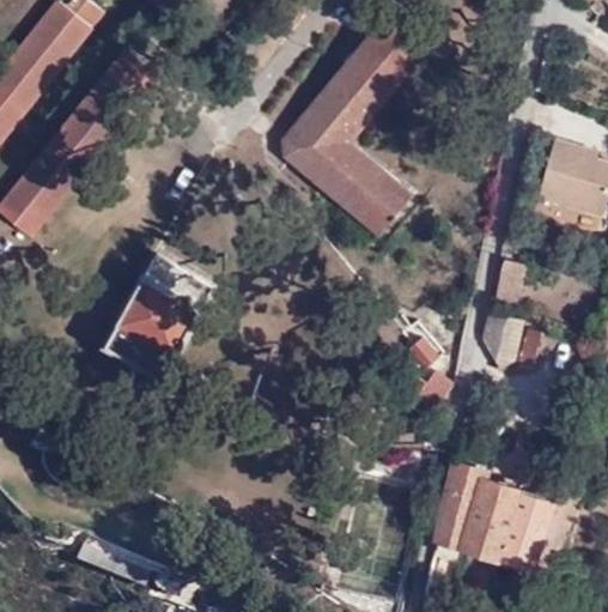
[(0,137),(19,114),(4,102),(12,92),(26,104),(99,13),(81,0),(66,0),(61,7),(54,1),(0,70),(0,137)]
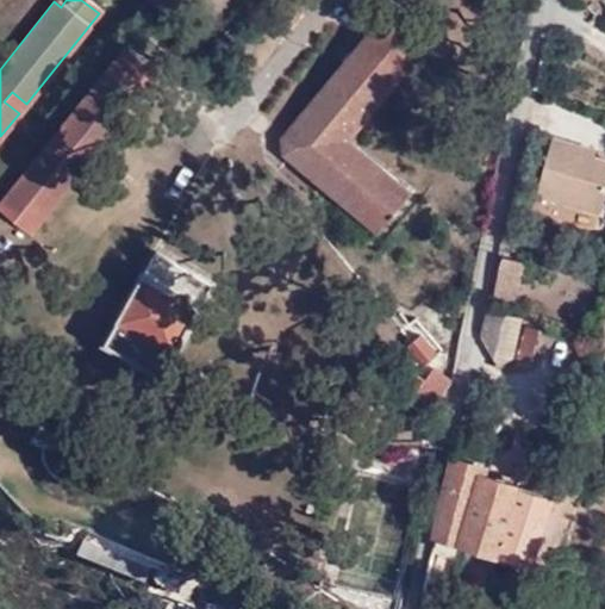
[(144,0),(162,12),(170,0),(144,0)]
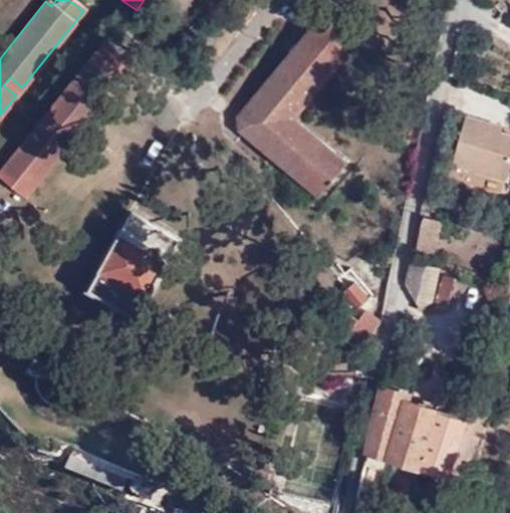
[(322,12),(354,39),(361,31),(329,5),(322,12)]
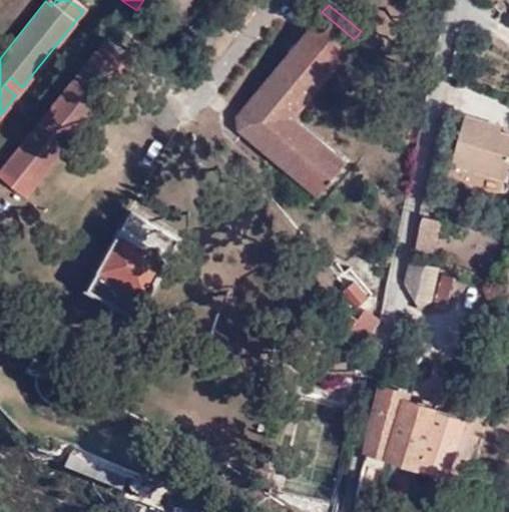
[(289,118),(354,39),(322,12),(312,24),(235,117),(235,129),(307,188),(318,175),(326,180),(341,163),(289,118)]
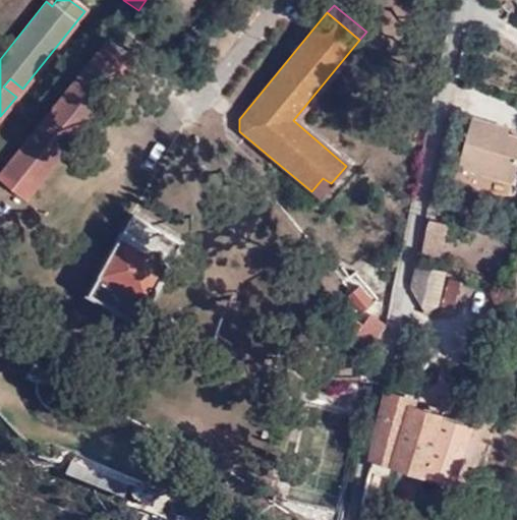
[(0,183),(22,203),(74,136),(62,126),(69,118),(81,128),(133,64),(105,41),(0,171),(0,183)]
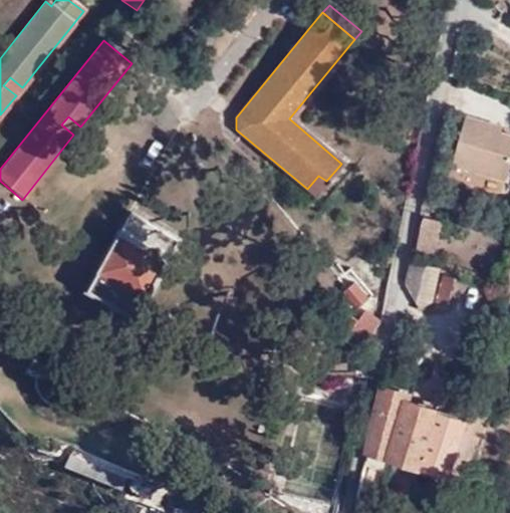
[(3,85),(16,95),(22,87),(10,77),(3,85)]
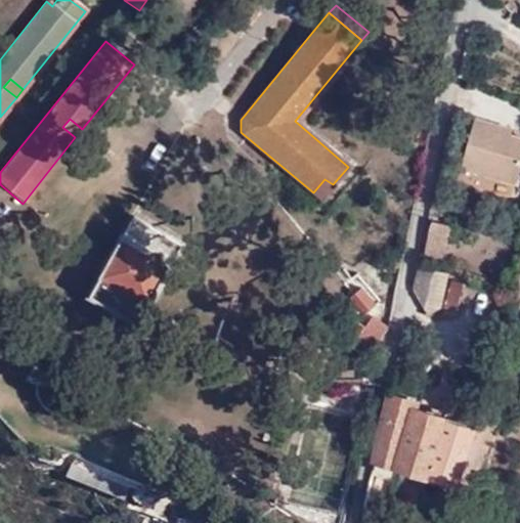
[(494,130),(494,125),(467,117),(453,167),(508,180),(518,135),(502,131),(494,130)]
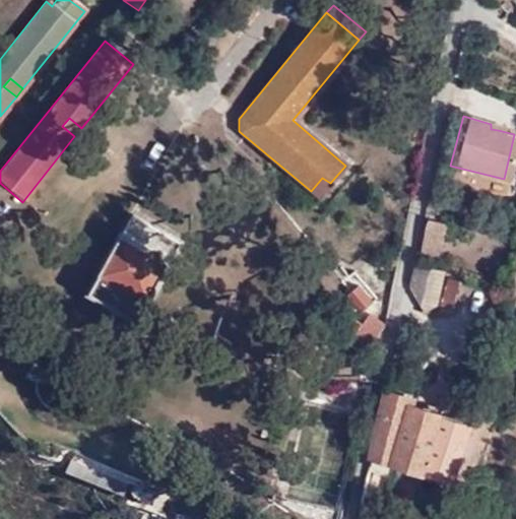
[(62,126),(74,136),(81,128),(69,118),(62,126)]
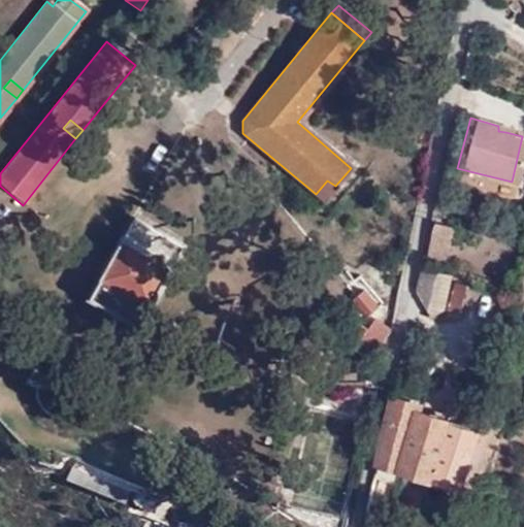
[(324,200),(335,186),(327,180),(316,194),(324,200)]
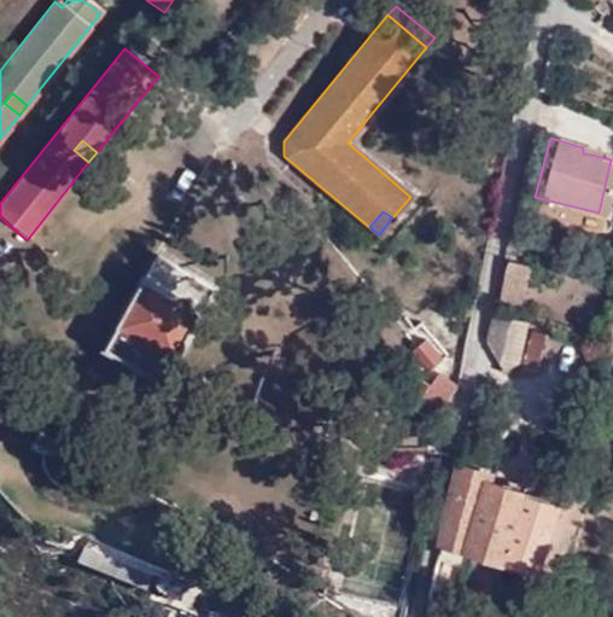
[(120,322),(177,356),(215,287),(158,256),(120,322)]
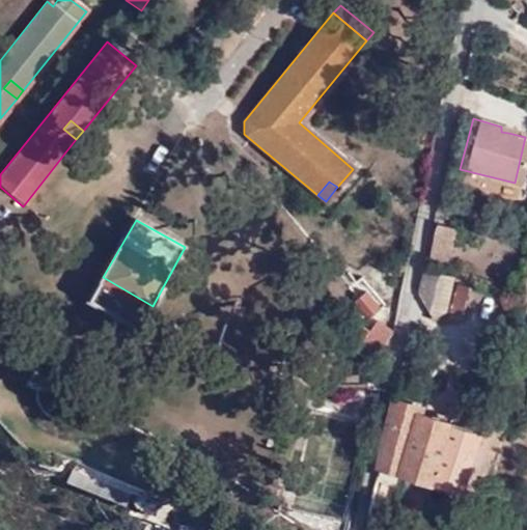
[(446,238),(427,233),(421,261),(440,268),(446,238)]
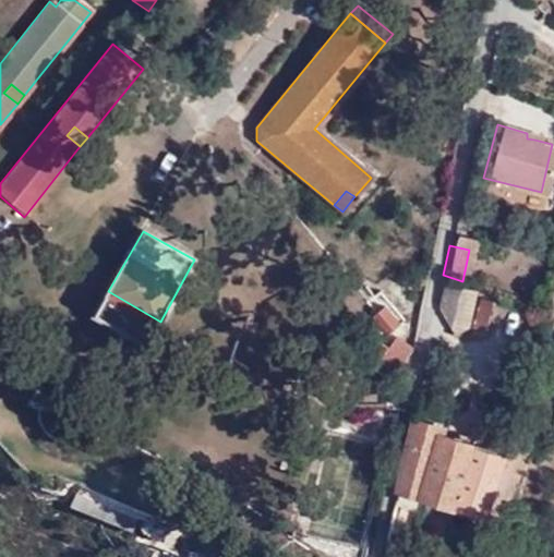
[(553,277),(553,278),(545,309),(543,316),(553,318),(553,277)]
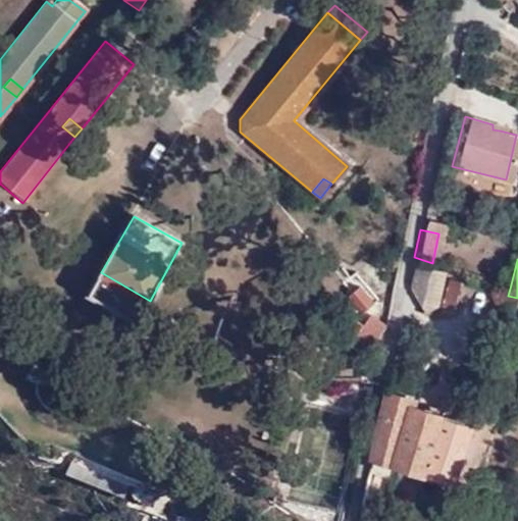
[(396,269),(397,260),(387,260),(386,268),(396,269)]
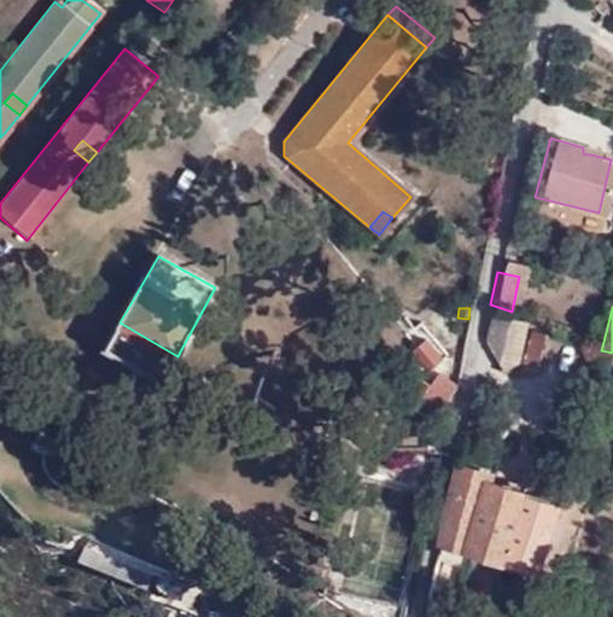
[(508,320),(488,316),(483,341),(498,368),(508,320)]
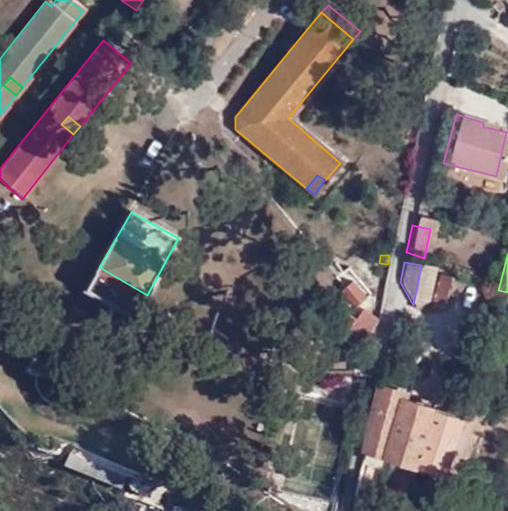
[(435,267),(421,265),(413,305),(414,307),(428,300),(435,267)]
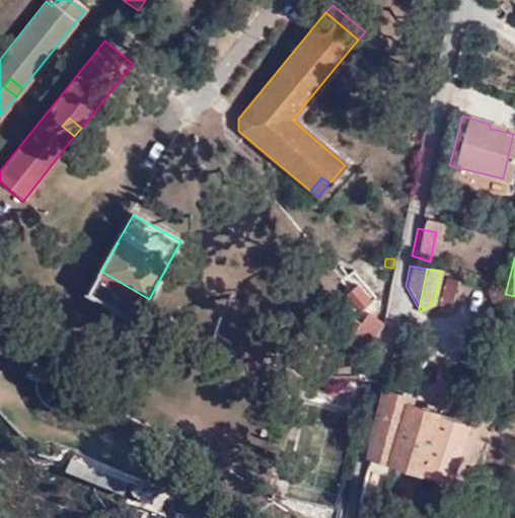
[(137,319),(149,299),(100,271),(89,291),(137,319)]
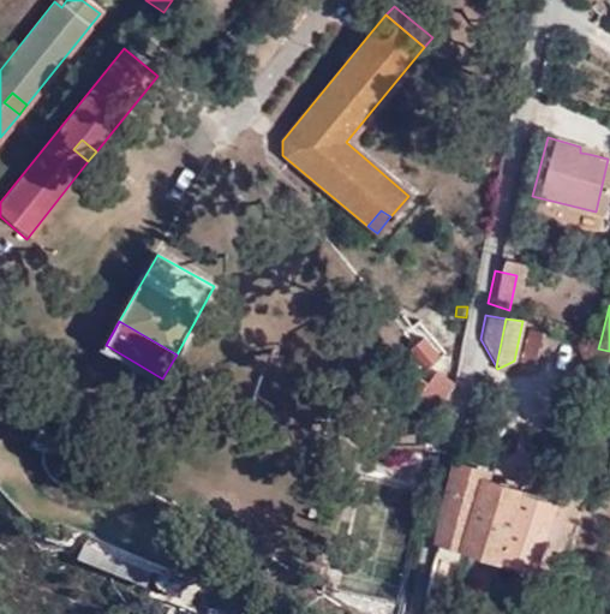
[(542,334),(525,329),(516,362),(532,367),(542,334)]
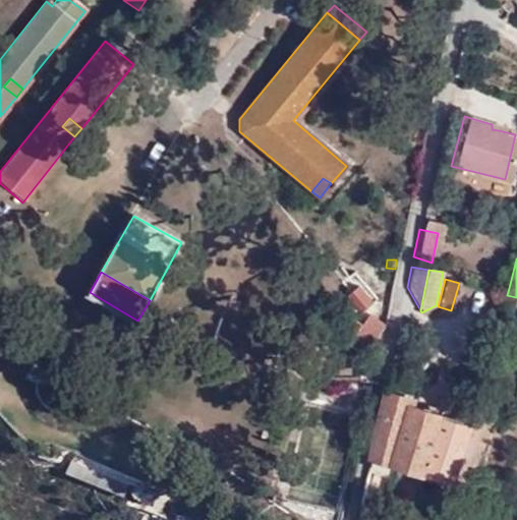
[(351,292),(346,297),(360,313),(370,304),(356,288),(351,292)]
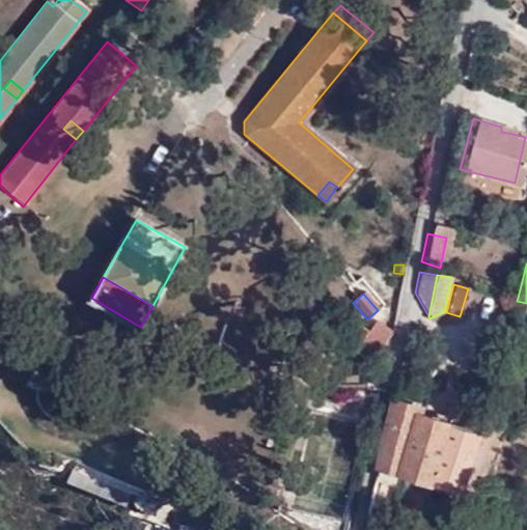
[(455,397),(447,423),(464,428),(472,403),(455,397)]
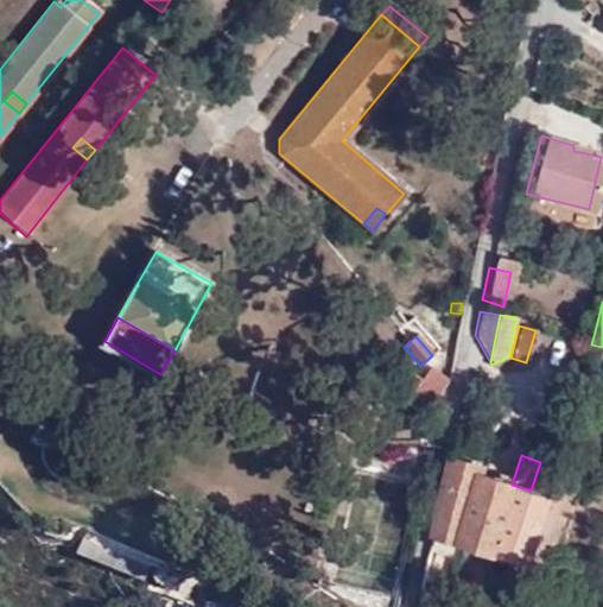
[(481,466),(446,456),(430,533),(452,541),(492,554),(525,564),(547,495),(531,491),(512,485),(478,474),(481,466)]
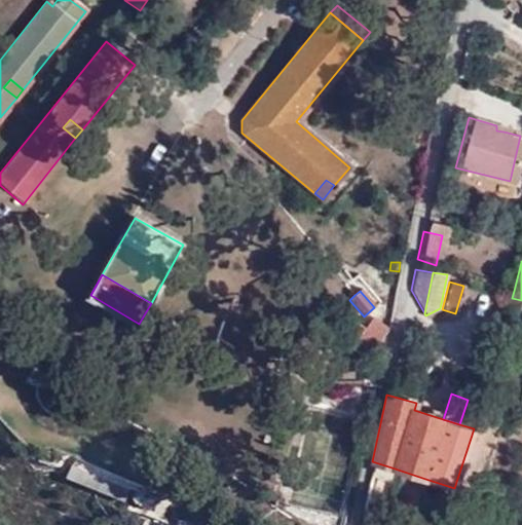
[(392,467),(372,461),(369,476),(388,482),(392,467)]
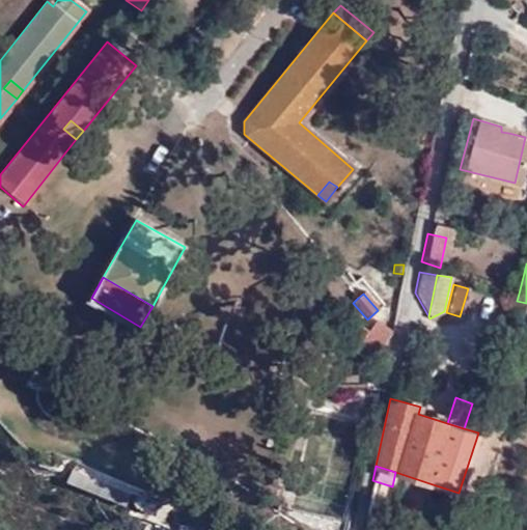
[(368,506),(361,529),(372,529),(378,509),(368,506)]
